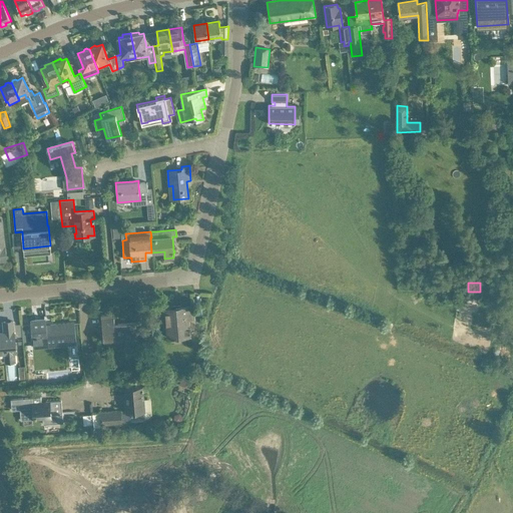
[(167,306),(160,306),(161,319),(166,318),(168,337),(190,335),(188,319),(194,318),(193,306),(180,307),(180,308),(167,310),(167,306)]
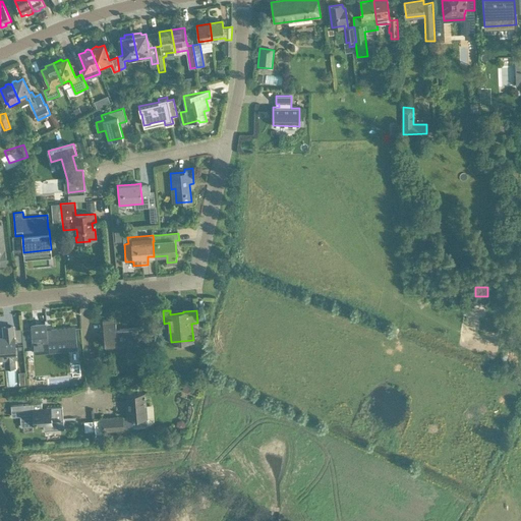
[(103,346),(123,345),(122,342),(139,341),(138,327),(117,329),(116,317),(103,319),(104,339),(102,339),(103,346)]
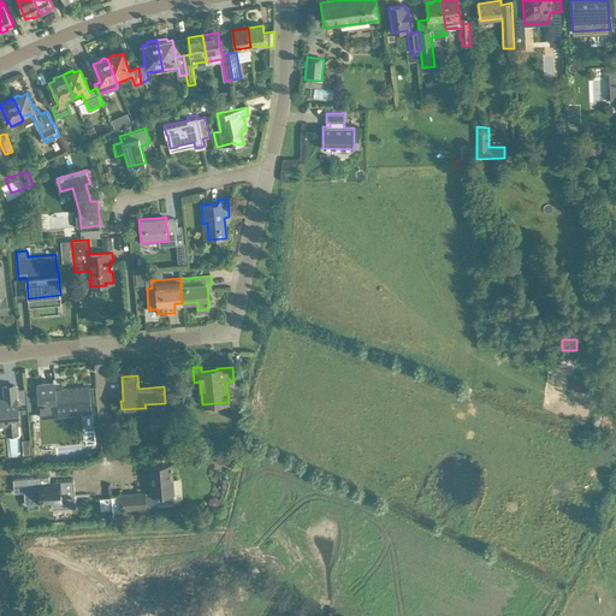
[(54,383),(39,384),(41,418),(90,413),(88,388),(54,390),(54,383)]
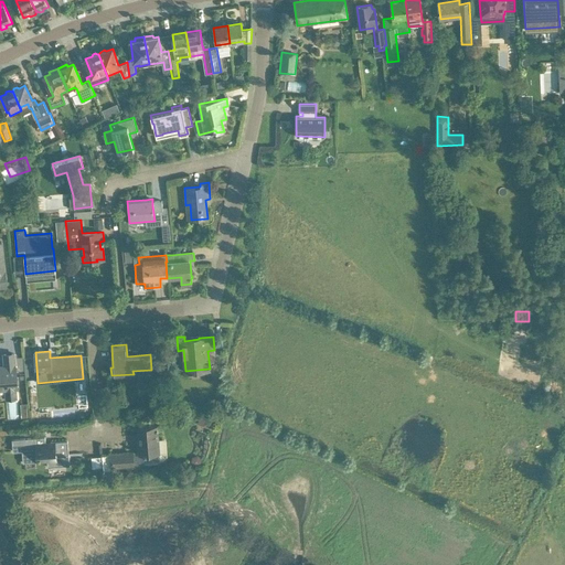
[(0,366),(0,387),(7,387),(8,398),(18,397),(17,388),(18,388),(14,353),(3,354),(4,366),(0,366)]
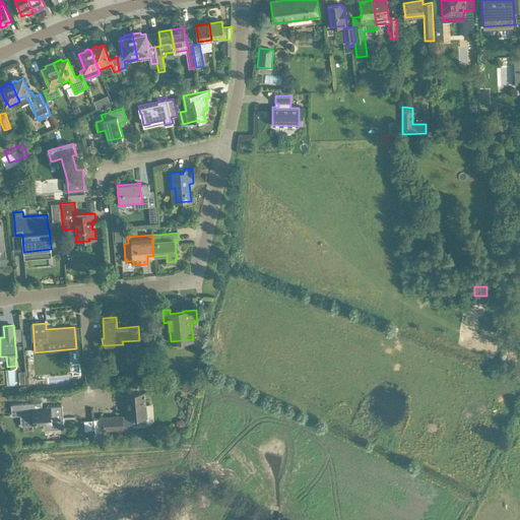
[(186,380),(198,382),(199,372),(187,370),(186,380)]
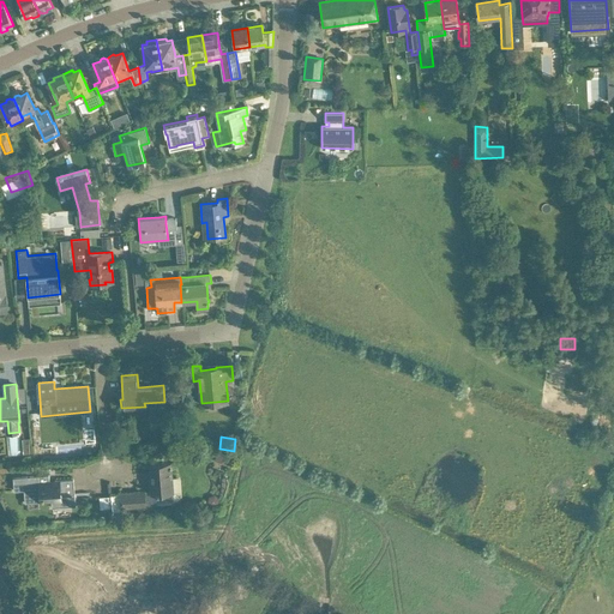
[(170,463),(149,464),(151,493),(144,493),(144,492),(120,493),(121,507),(145,505),(172,503),(174,500),(170,463)]
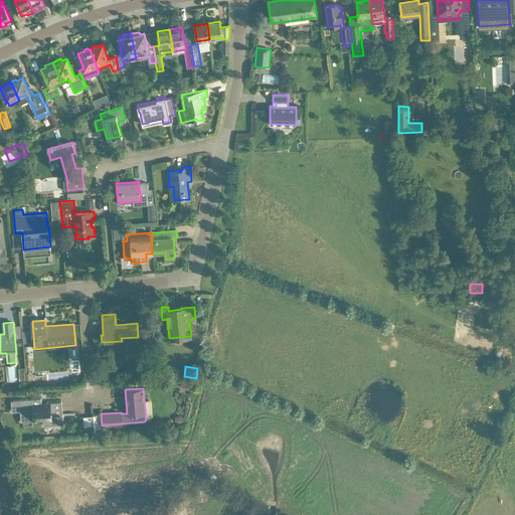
[(63,424),(61,401),(46,403),(45,397),(36,398),(15,400),(16,411),(24,410),(25,421),(47,419),(47,425),(63,424)]
